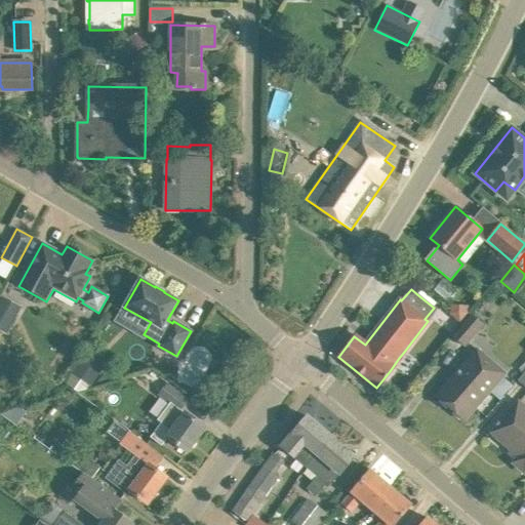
[(448,314),(459,322),(467,314),(469,307),(449,305),(448,314)]
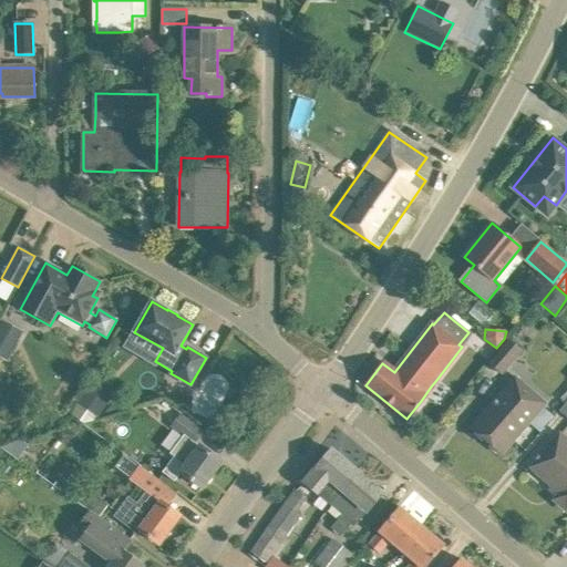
[(0,358),(7,362),(16,347),(0,338),(0,358)]
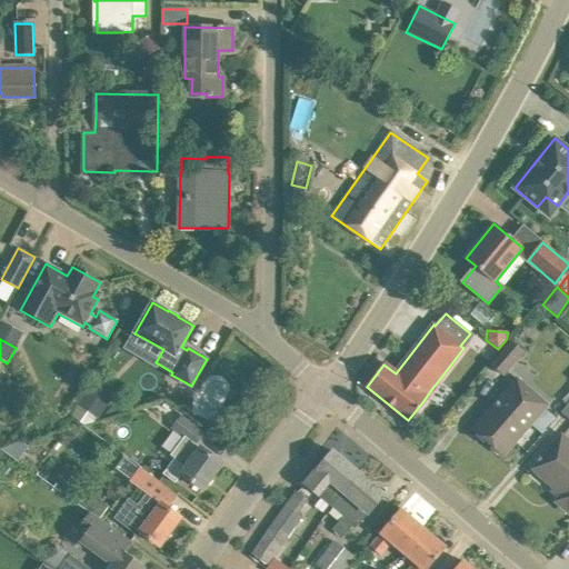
[(491,366),(502,375),(523,351),(512,341),(491,366)]
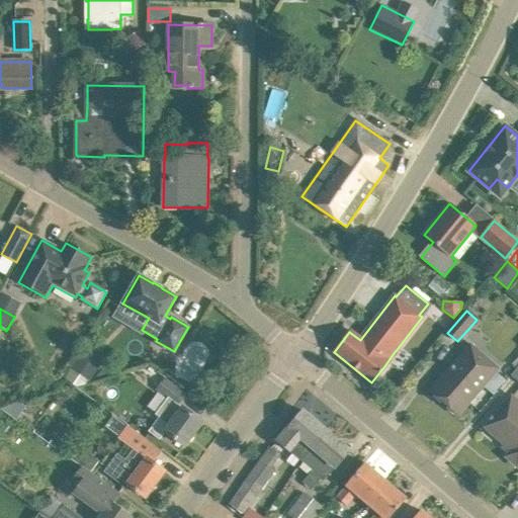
[(449,368),(452,371),(434,394),(458,415),(498,369),(470,345),(449,368)]
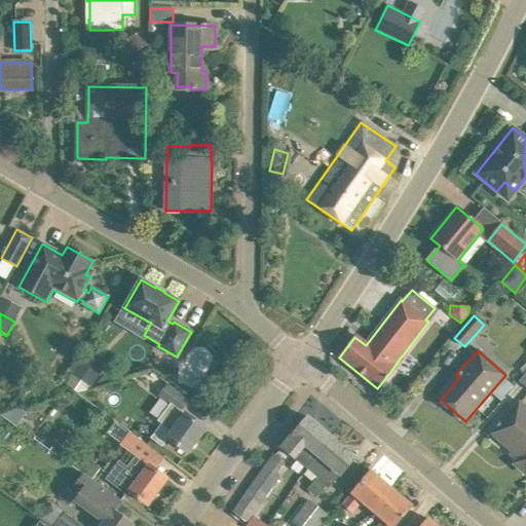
[(83,354),(64,382),(82,395),(102,367),(83,354)]
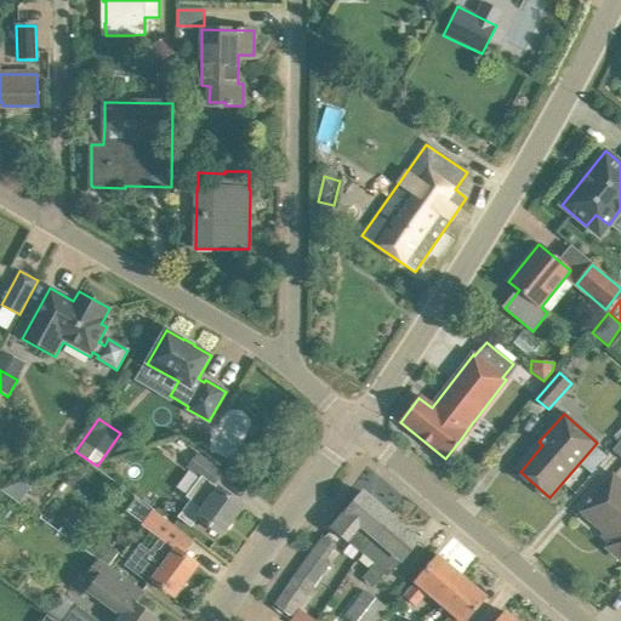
[(187,467),(200,478),(186,496),(192,500),(178,518),(191,528),(198,518),(221,535),(243,506),(214,485),(223,473),(197,454),(187,467)]
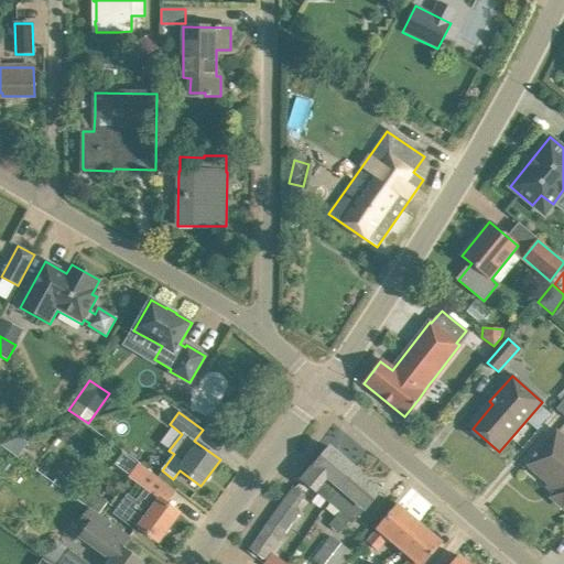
[(537,455),(534,453),(532,456),(534,458),(528,465),(557,490),(551,497),(563,508),(563,507),(563,436),(557,431),(537,455)]
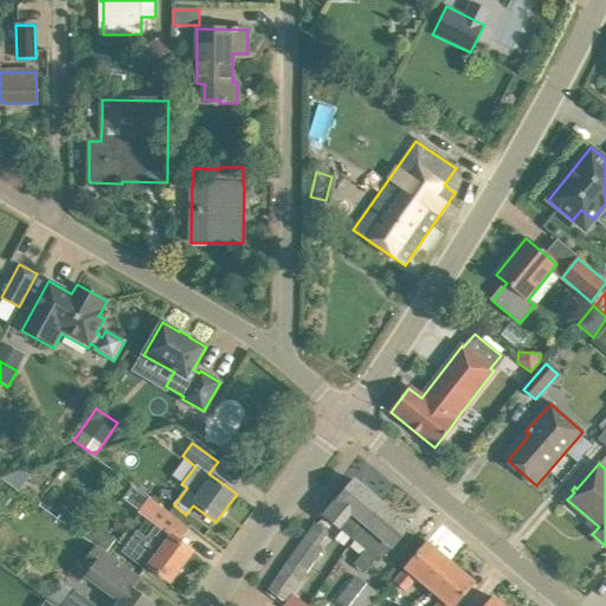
[(18,471),(0,478),(19,491),(27,478),(18,471)]
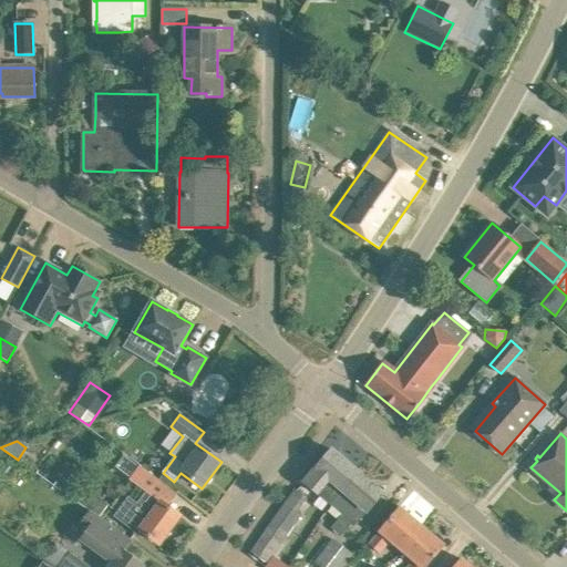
[(329,480),(341,490),(357,472),(331,450),(303,483),(317,494),(329,480)]
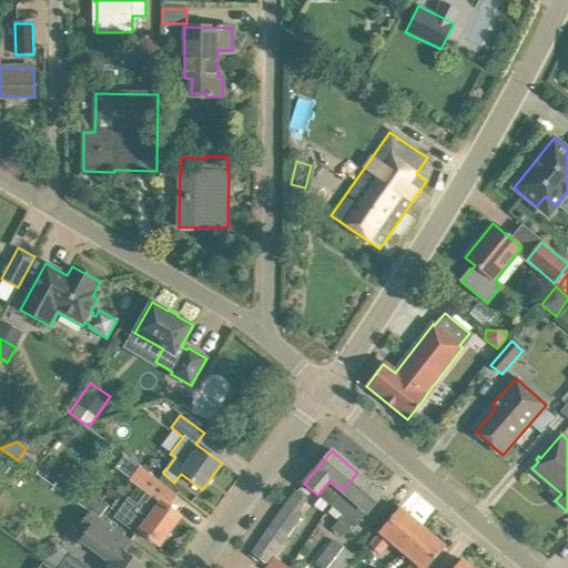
[(132,480),(140,469),(123,457),(115,468),(132,480)]
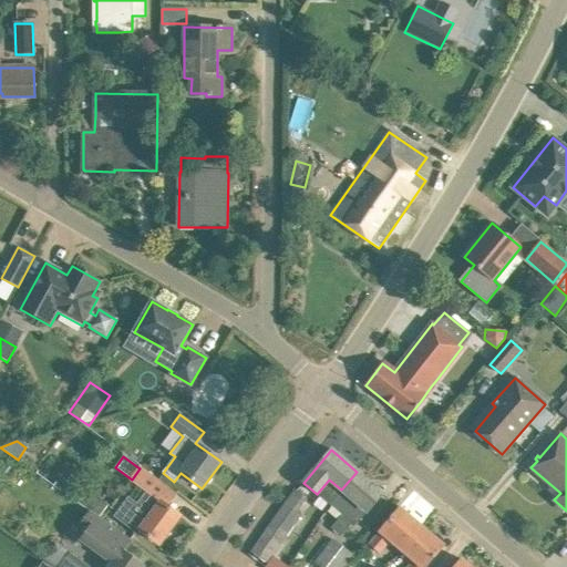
[(138,529),(160,545),(181,517),(166,506),(176,494),(141,467),(140,468),(131,481),(146,492),(137,504),(127,497),(113,516),(136,533),(138,529)]
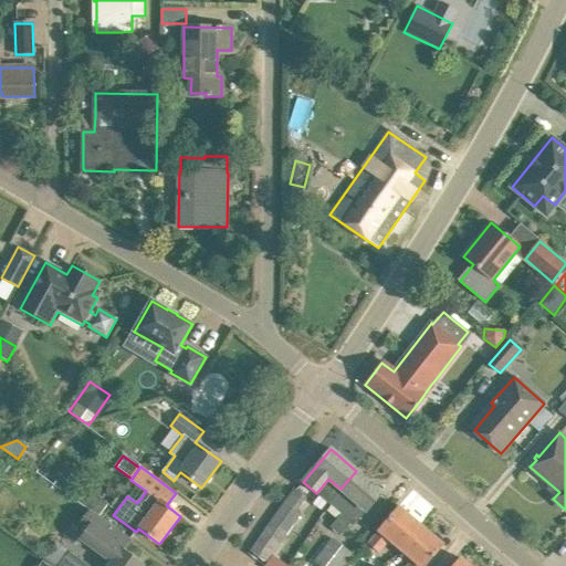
[(341,489),(354,501),(331,528),(339,535),(350,522),(354,525),(383,493),(356,471),(341,489)]
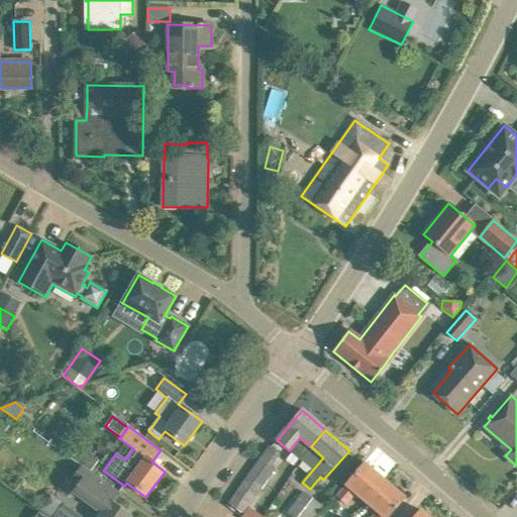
[(270,468),(279,454),(269,446),(228,504),(244,514),(275,471),(270,468)]
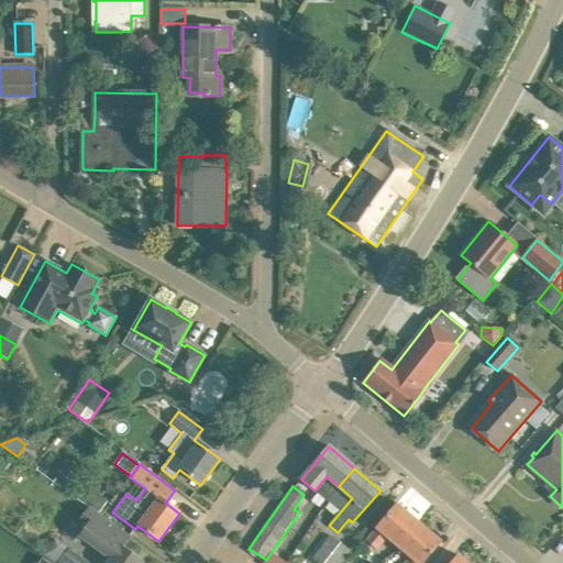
[(386,537),(398,548),(419,522),(397,504),(376,528),(377,529),(367,541),(376,549),(386,537)]
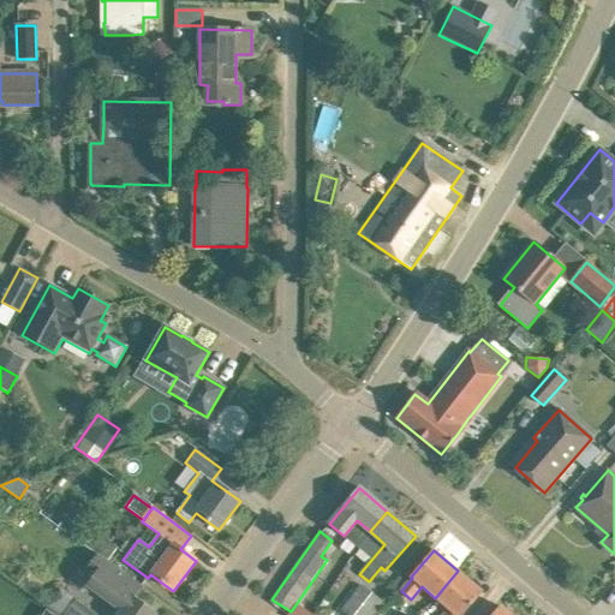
[(155,614),(156,614),(133,597),(141,586),(96,554),(84,571),(93,577),(85,587),(119,611),(115,614),(155,614)]
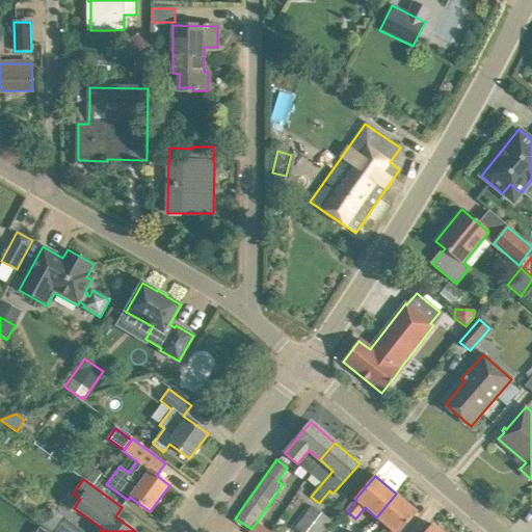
[(376,517),(388,527),(383,531),(399,531),(418,512),(396,494),(376,517)]
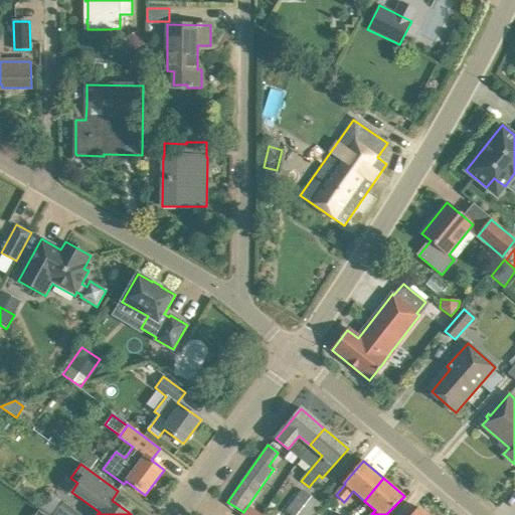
[(286,512),(289,514),(311,514),(320,504),(302,491),(286,512)]
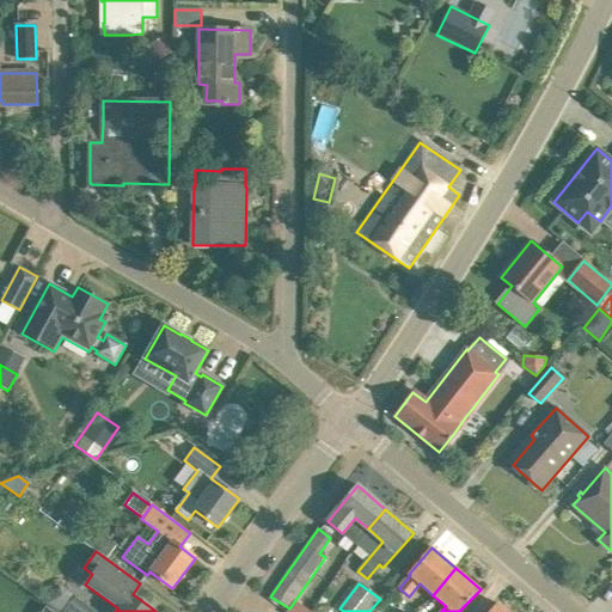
[(62,611),(95,611),(74,597),(62,611)]
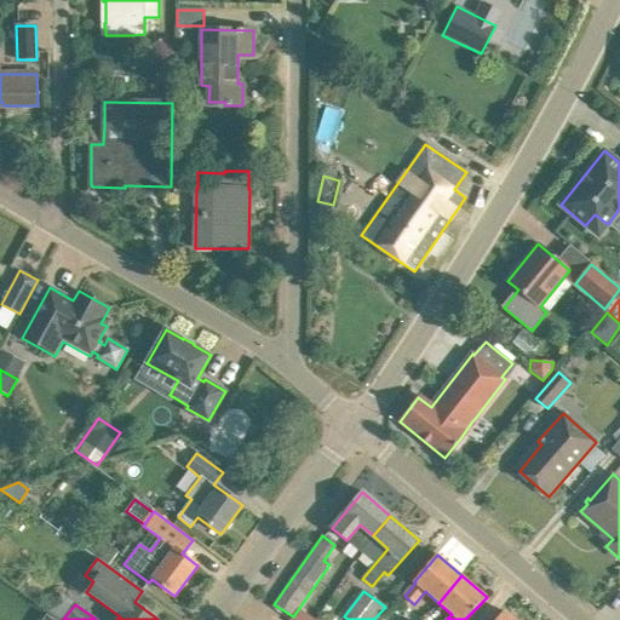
[(294,619),(297,619),(316,619),(302,609),(294,619)]
